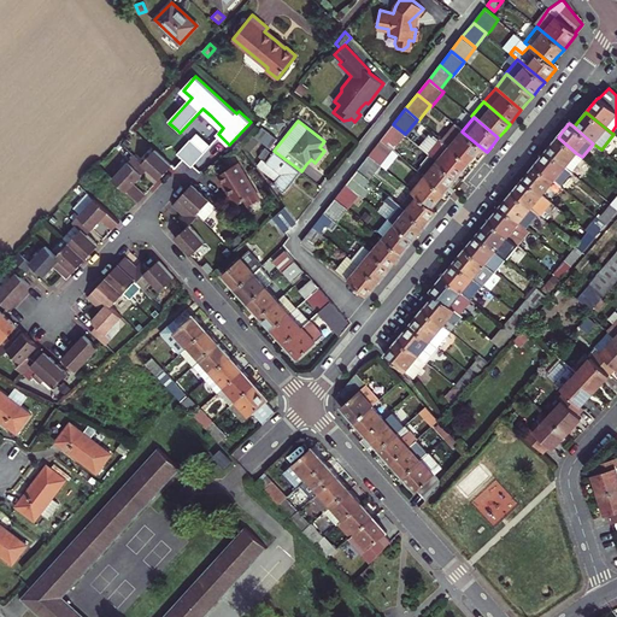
[(405,134),(393,124),(381,140),(393,150),(399,142),(405,134)]
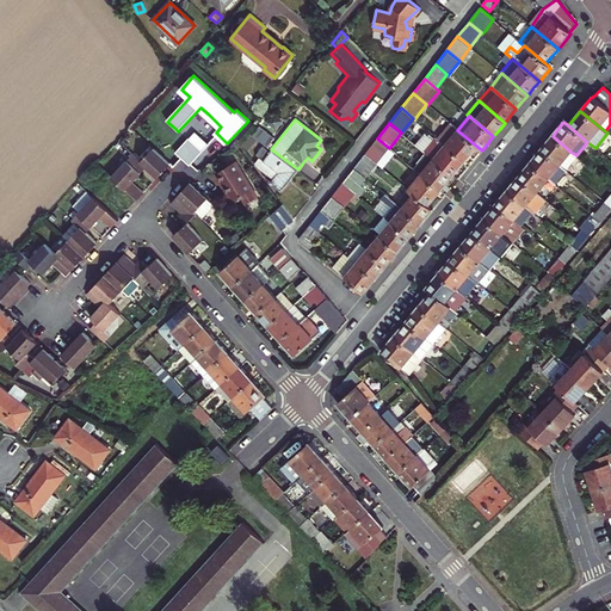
[(449,123),(438,139),(466,161),(469,156),(477,147),(457,130),(449,123)]
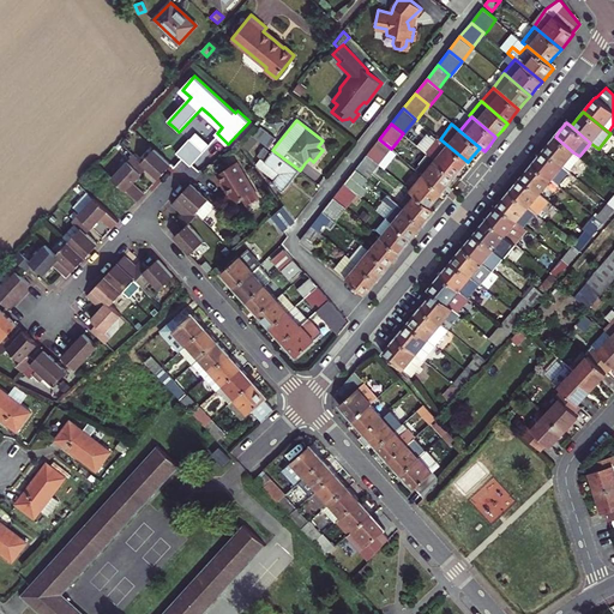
[(275,138),(260,126),(253,136),(257,138),(266,145),(269,148),(275,138)]
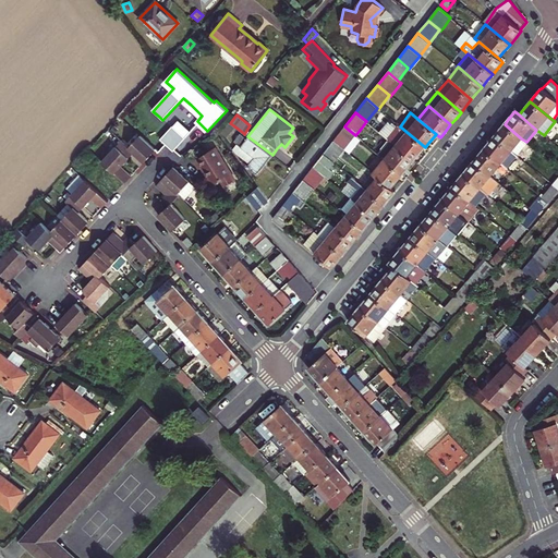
[(511,150),(521,138),(505,124),(498,131),(494,136),(511,150)]
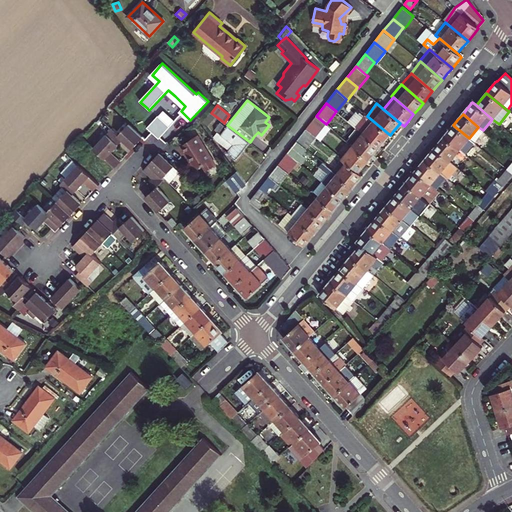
[(315,137),(320,141),(330,128),(326,124),(316,116),(306,129),(315,137)]
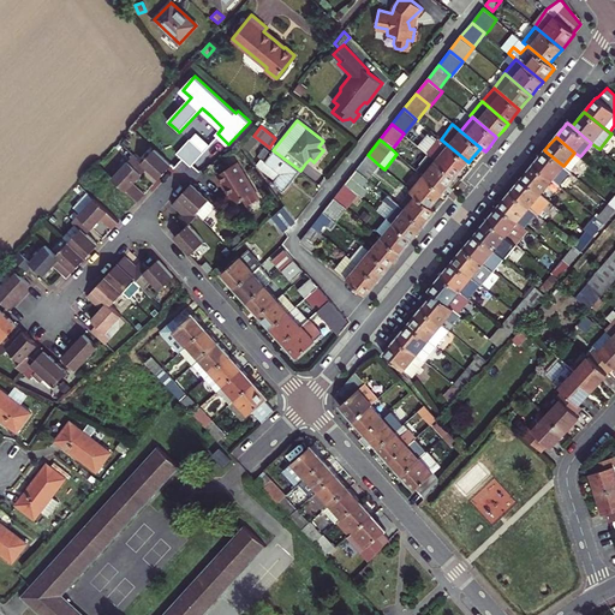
[(441,139),(429,155),(455,178),(463,169),(469,162),(441,139)]
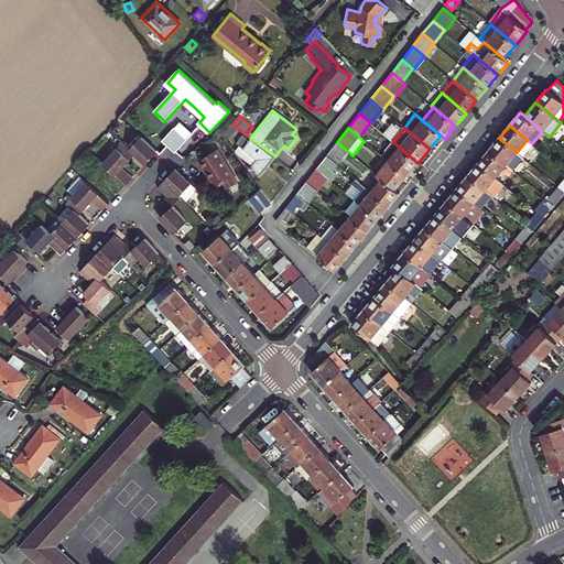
[(171,129),(161,140),(174,151),(184,140),(171,129)]
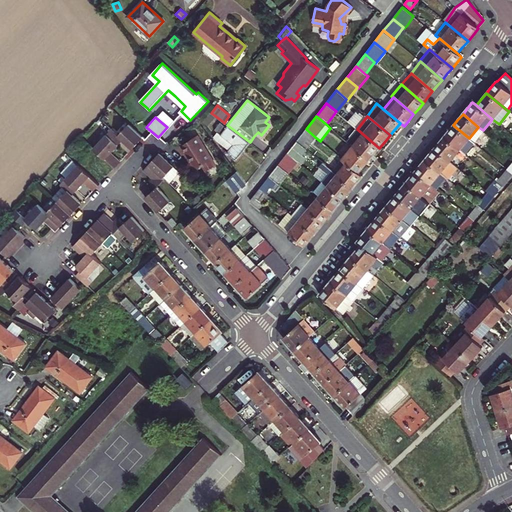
[(330,128),(335,122),(331,118),(326,124),(330,128)]
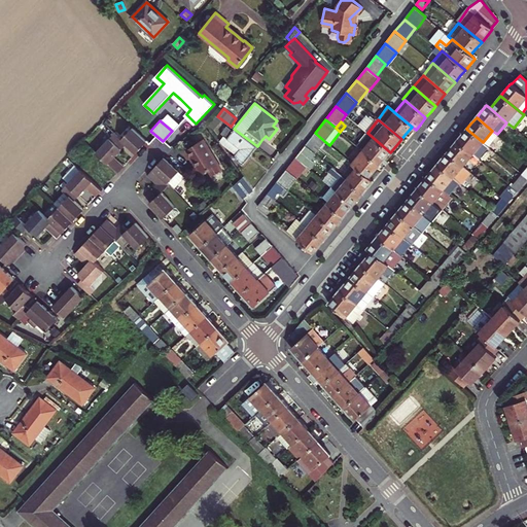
[(250,155),(257,146),(234,129),(232,131),(226,127),(221,134),(224,136),(227,138),(222,144),(236,154),(234,157),(243,165),(250,155)]
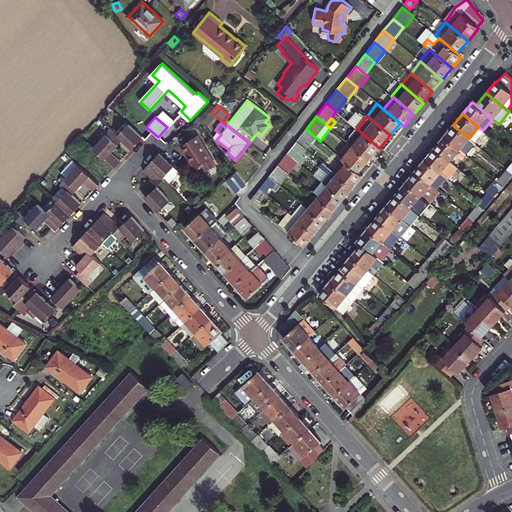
[(137,144),(143,137),(128,124),(118,135),(111,129),(106,134),(118,145),(122,140),(132,149),(137,144)]
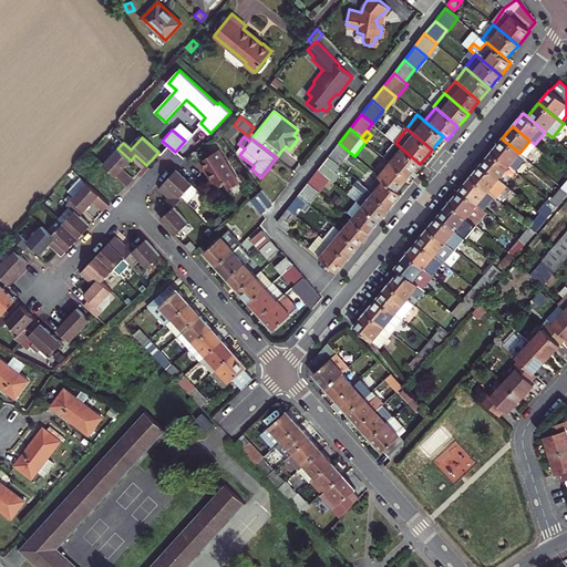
[(524,157),(519,153),(502,138),(496,145),(492,152),(508,166),(514,169),(524,157)]
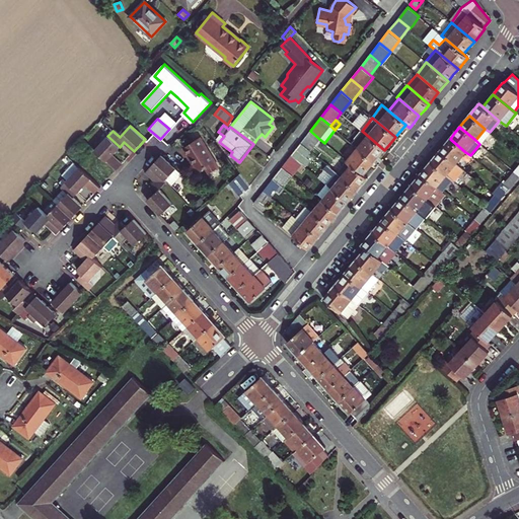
[(490,132),(485,129),(475,140),(479,144),(490,132)]
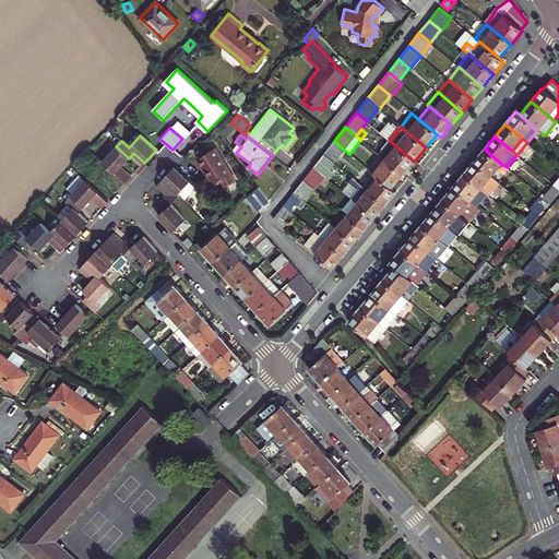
[(344,150),(334,141),(324,154),(334,162),(344,150)]
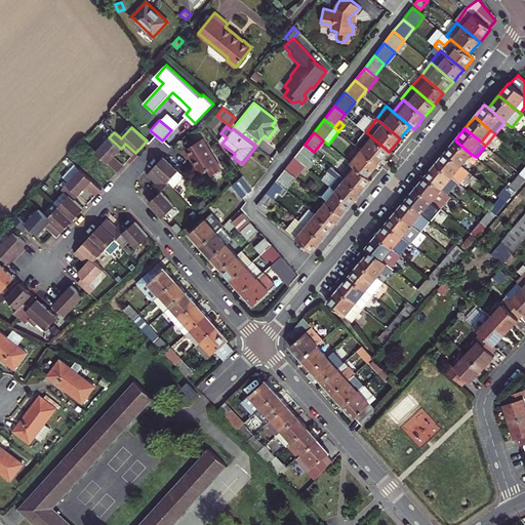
[(355,145),(361,150),(378,164),(382,159),(389,152),(366,132),(355,145)]
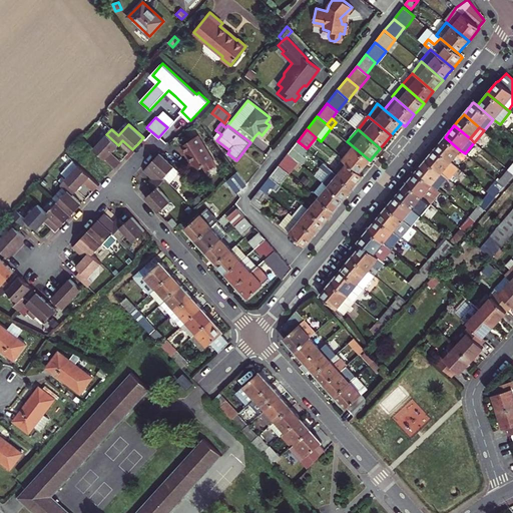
[(114,149),(118,145),(106,134),(93,148),(114,168),(120,162),(110,153),(114,149)]
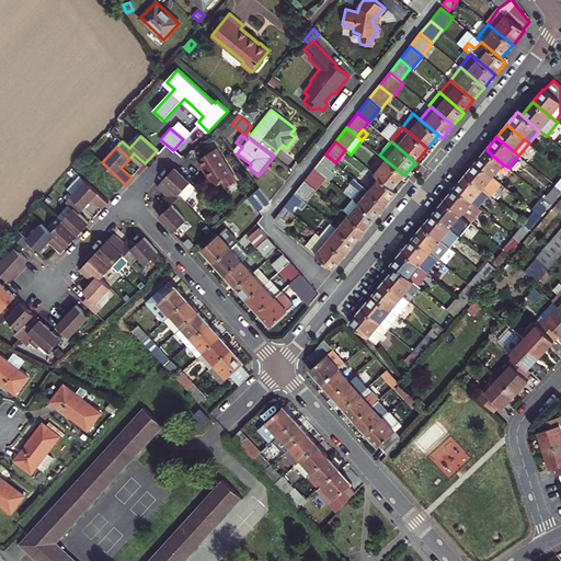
[(213,149),(194,161),(197,165),(199,169),(202,168),(213,185),(221,180),(226,186),(236,181),(219,156),(217,157),(213,149)]
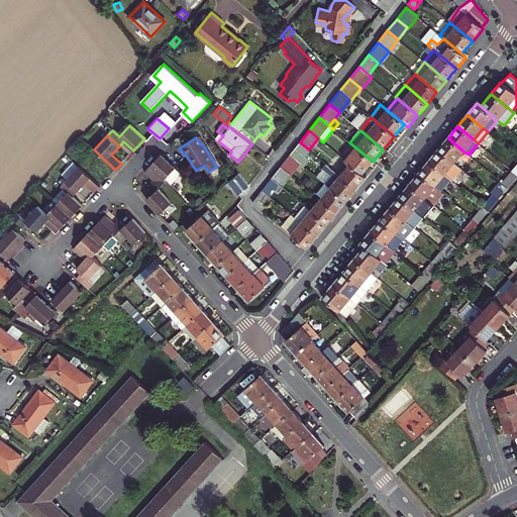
[(454,163),(463,151),(448,138),(442,144),(438,149),(454,163)]
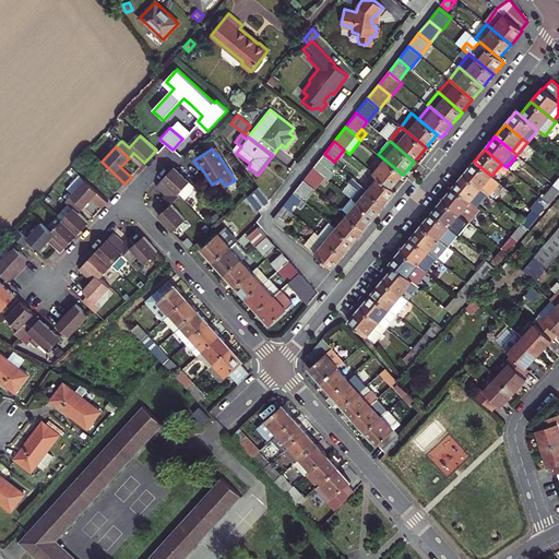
[(329,169),(334,162),(324,154),(313,166),(325,176),(329,179),(334,173),(329,169)]
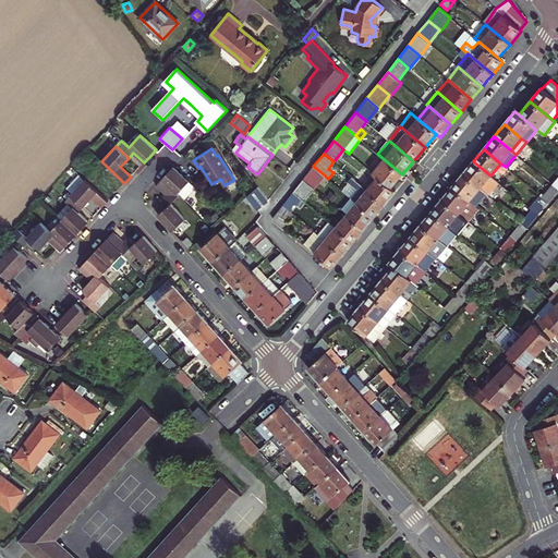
[(384,159),(373,173),(390,189),(397,181),(402,174),(384,159)]
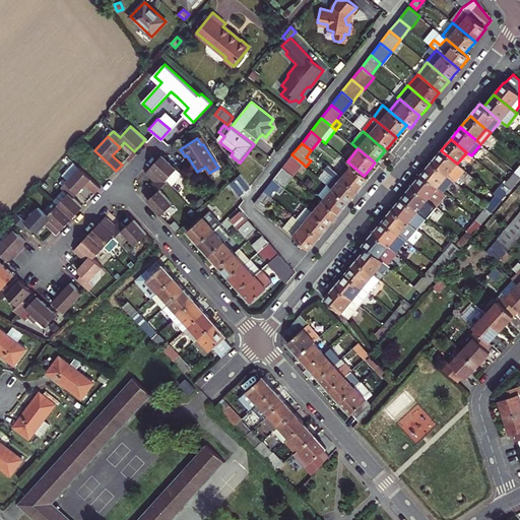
[(447,176),(457,164),(441,150),(436,156),(431,163),(447,176)]
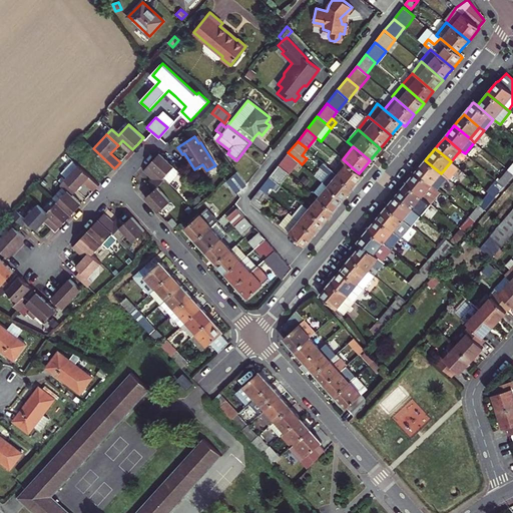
[(299,161),(288,152),(279,164),(290,173),(299,161)]
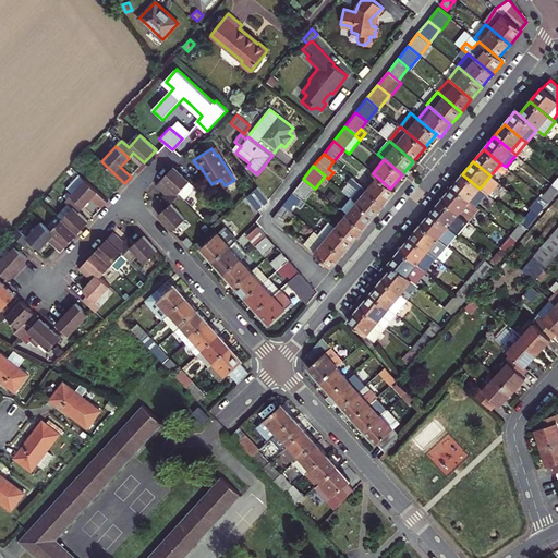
[(190,181),(173,167),(160,181),(156,185),(167,195),(172,189),(178,193),(190,181)]
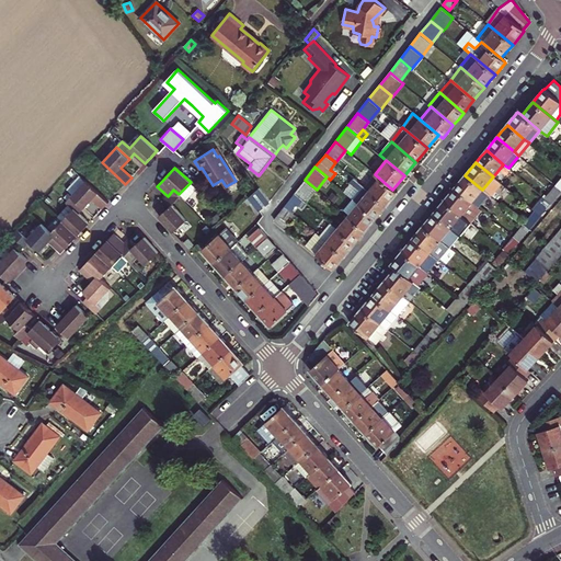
[(375,174),(364,187),(386,206),(392,198),(397,193),(392,190),(375,174)]
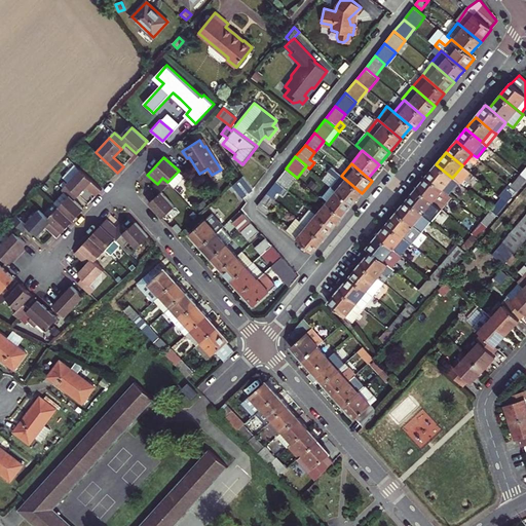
[(68,182),(80,170),(74,164),(63,177),(68,182)]
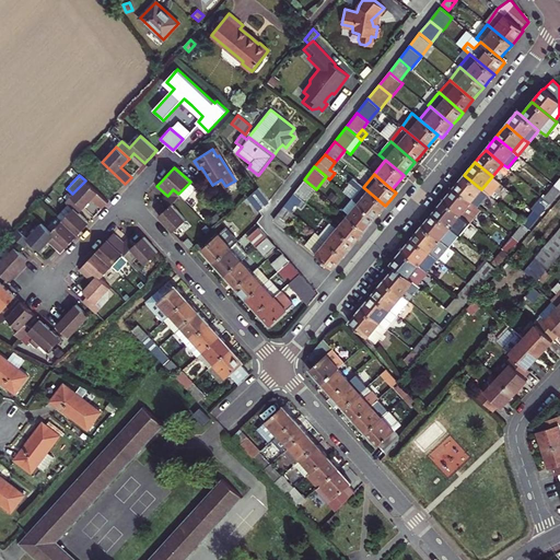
[(488,195),(481,189),(464,175),(459,181),(454,187),(478,208),(488,195)]
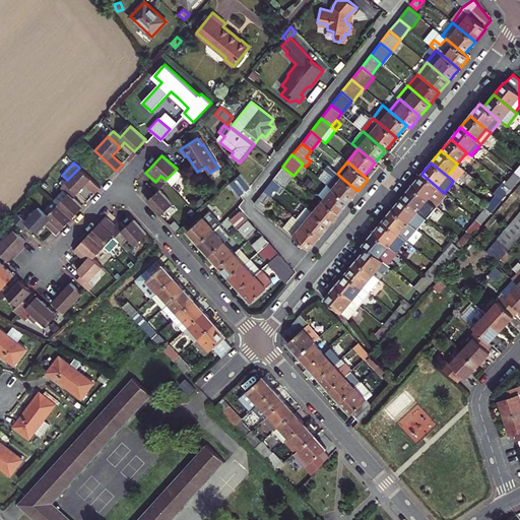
[(332,189),(348,202),(353,196),(358,191),(337,174),(328,166),(325,170),(333,177),(327,184),(327,185),(332,189)]
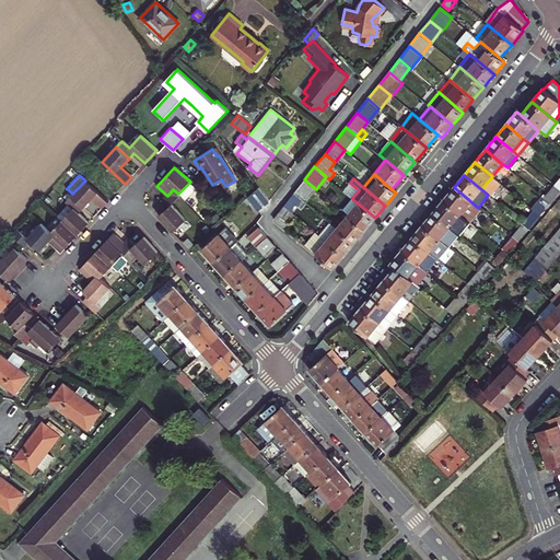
[(305,202),(316,189),(304,179),(294,193),(305,202)]
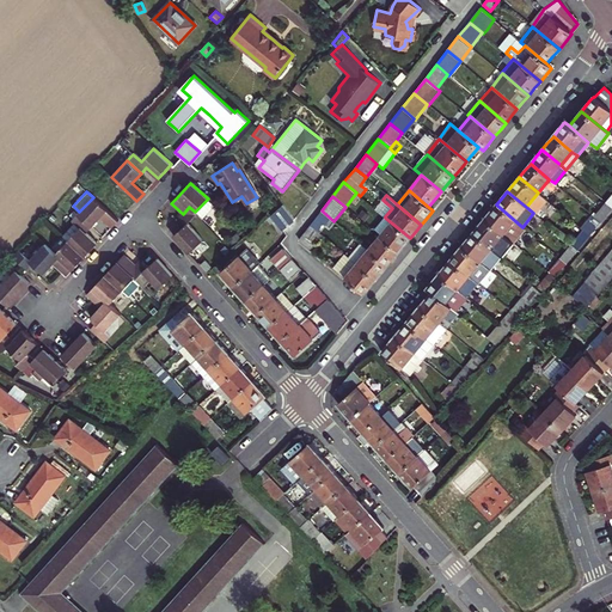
[(93,197),(79,212),(78,214),(91,227),(96,222),(101,218),(111,228),(118,221),(93,197)]
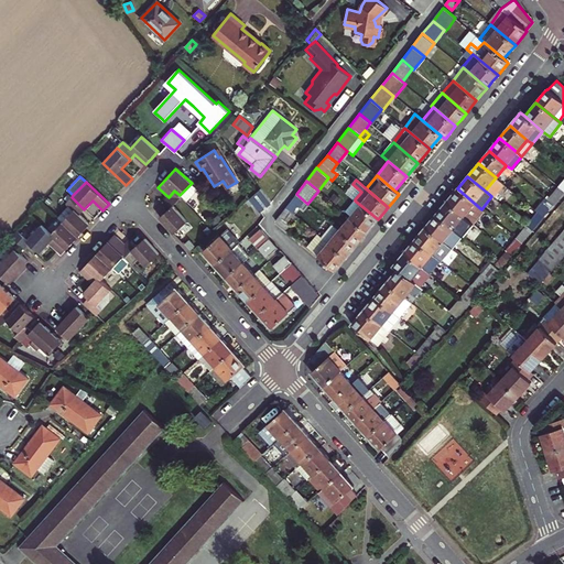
[(563,192),(559,187),(548,201),(554,205),(563,193),(563,192)]
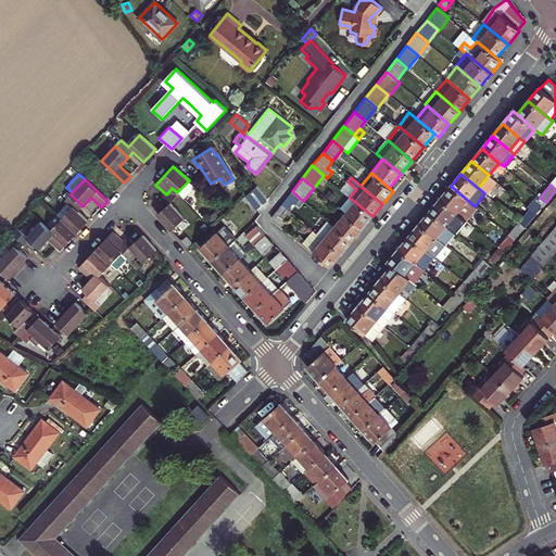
[(464,218),(475,206),(451,186),(445,192),(440,199),(457,213),(464,218)]
